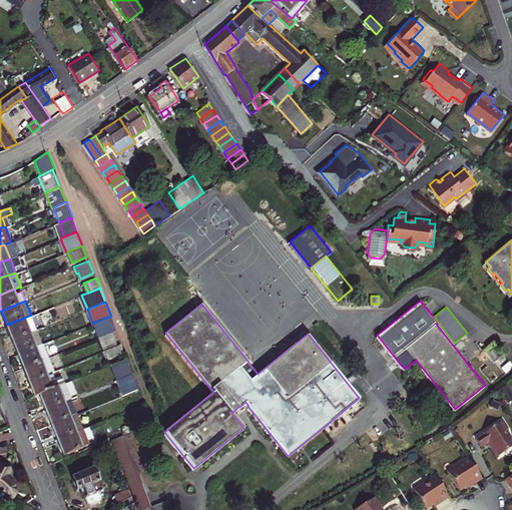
[(7,325),(12,339),(36,329),(31,315),(7,325)]
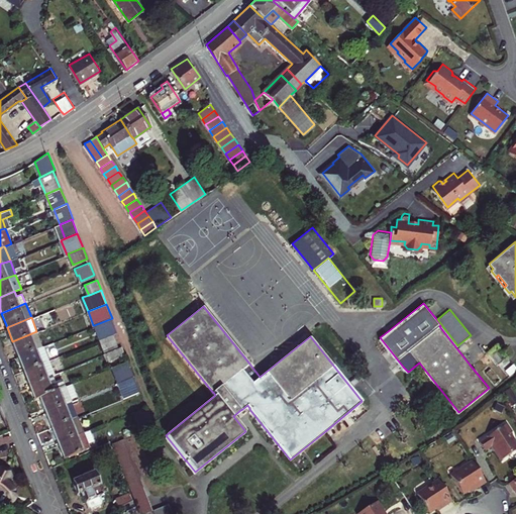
[(94,325),(99,338),(117,331),(112,318),(94,325)]
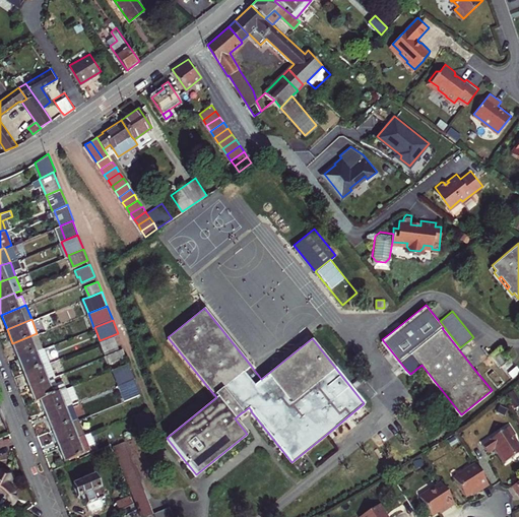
[(12,343),(18,358),(43,347),(37,333),(12,343)]
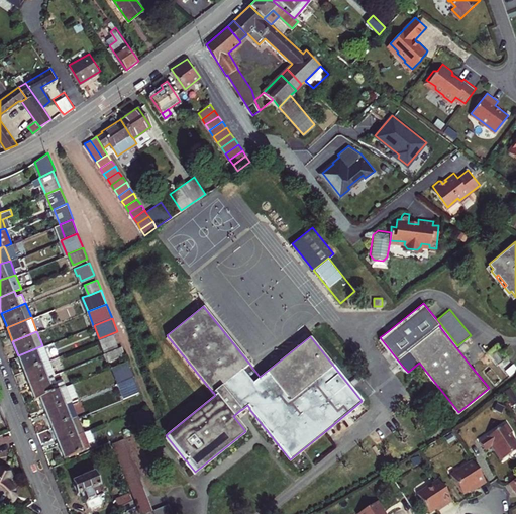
[(119,347),(113,333),(100,339),(105,352),(104,353),(123,346),(122,345),(119,347)]
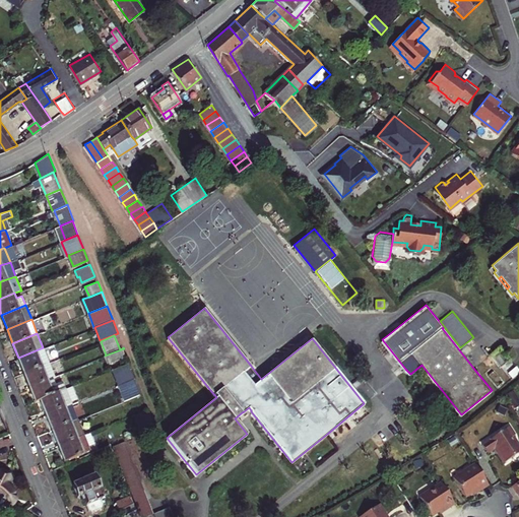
[(492,353),(501,366),(511,358),(502,345),(492,353)]
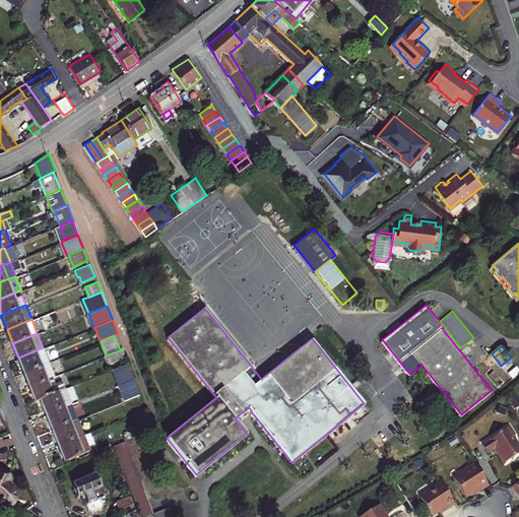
[(18,358),(23,372),(49,362),(43,347),(18,358)]
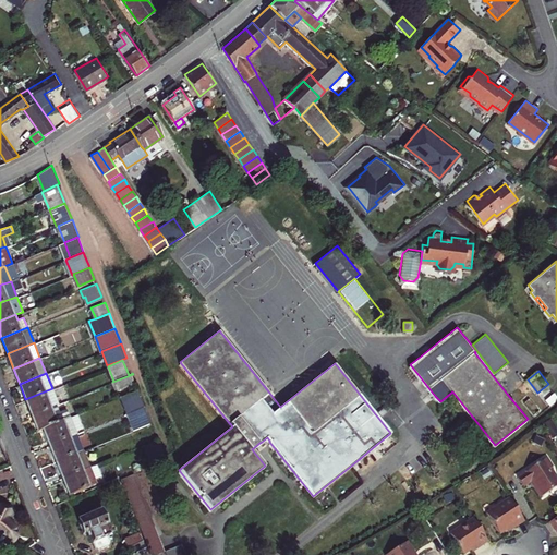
[(112,382),(116,389),(135,382),(133,374),(112,382)]
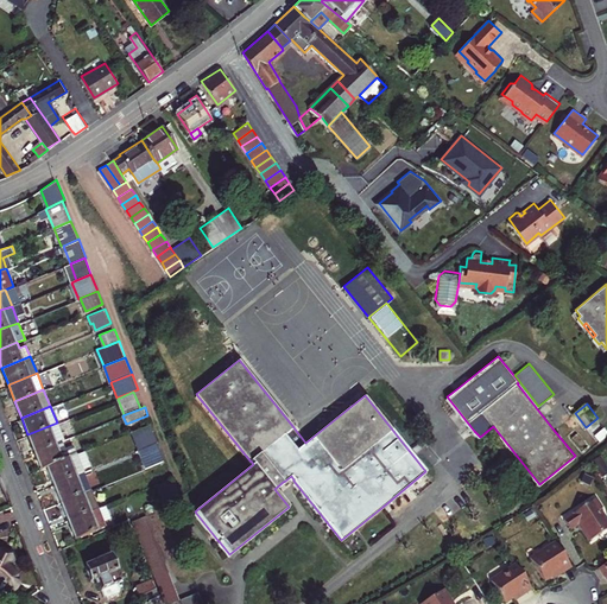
[(27,434),(35,451),(62,440),(63,439),(57,423),(27,434)]
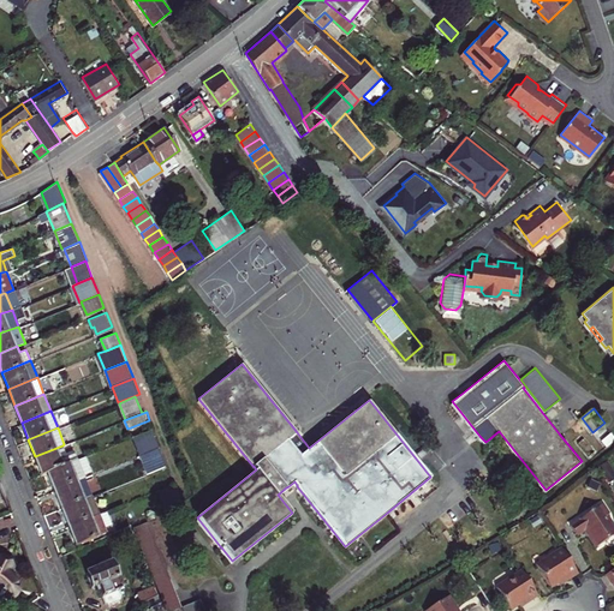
[(606,427),(600,432),(606,441),(613,436),(606,427)]
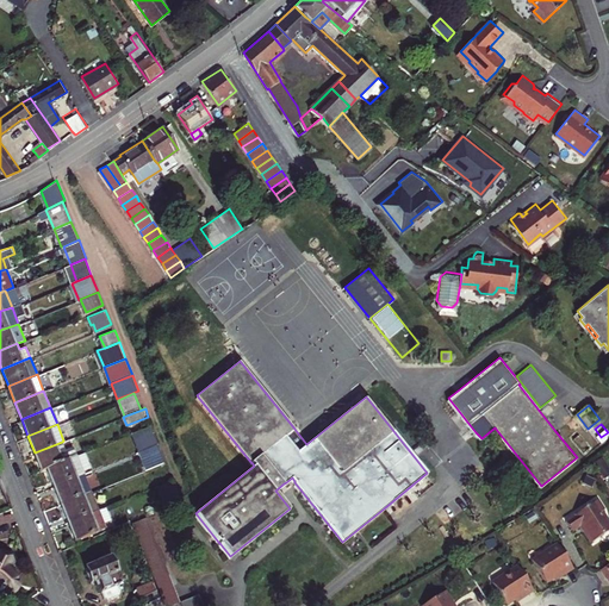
[(159,443),(151,425),(131,433),(138,451),(159,443)]
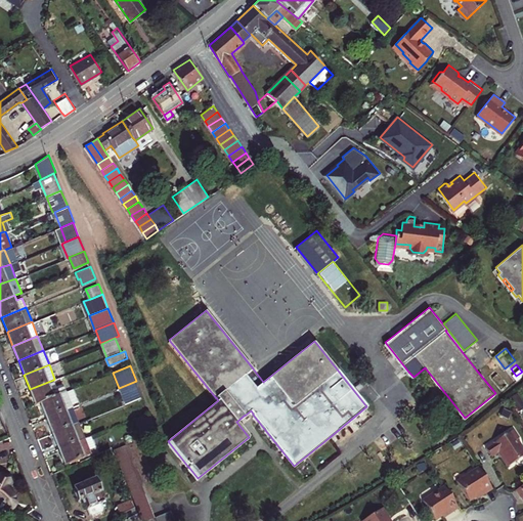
[(30,389),(36,403),(40,401),(67,391),(62,383),(56,385),(53,380),(30,389)]
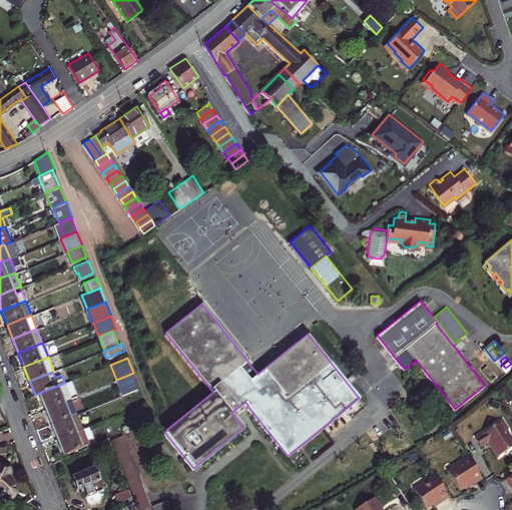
[(122,395),(139,388),(133,373),(116,380),(122,395)]
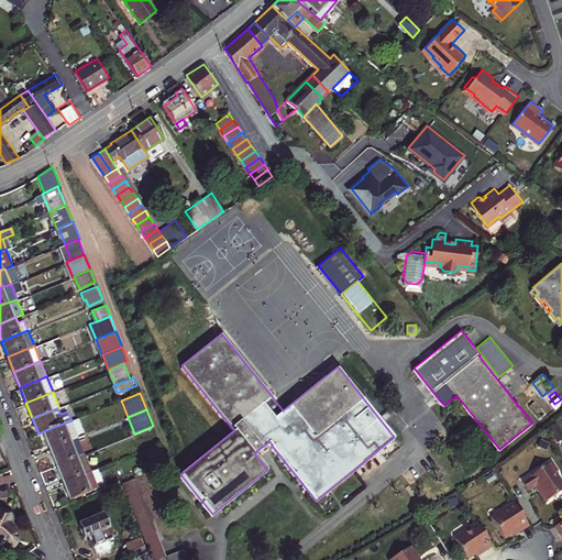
[(72,420),(43,431),(50,448),(78,437),(72,420)]
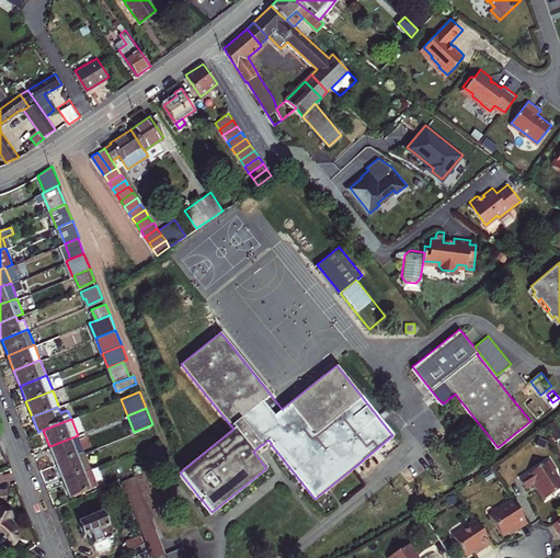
[(547,424),(557,440),(559,436),(559,426),(555,419),(547,424)]
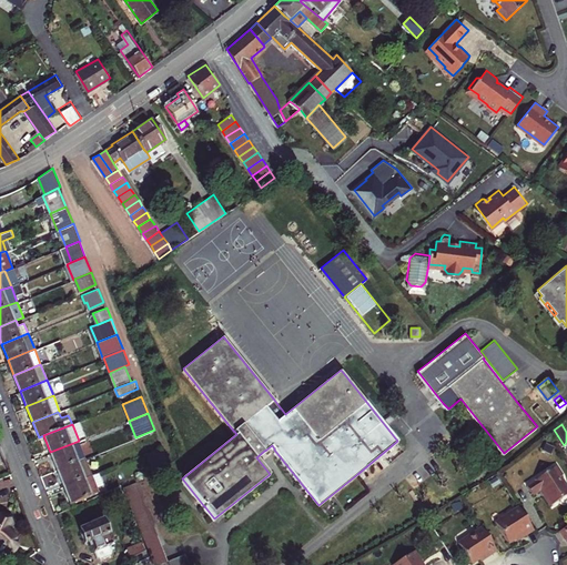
[(79,441),(50,452),(57,468),(85,457),(79,441)]
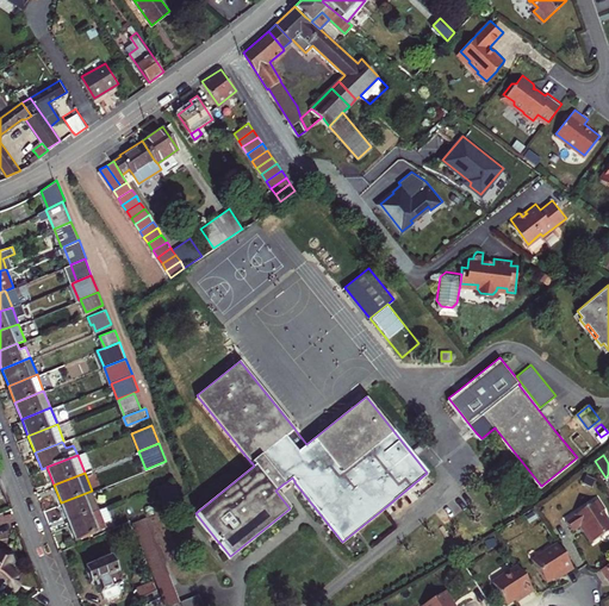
[(174,479),(157,486),(163,503),(180,494),(174,479)]
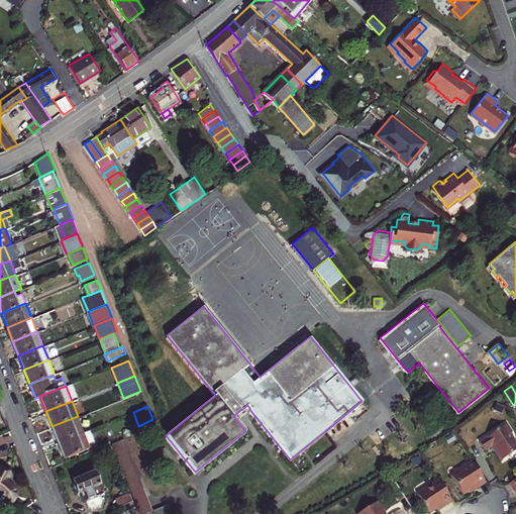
[(78,416),(52,426),(58,442),(84,431),(78,416)]
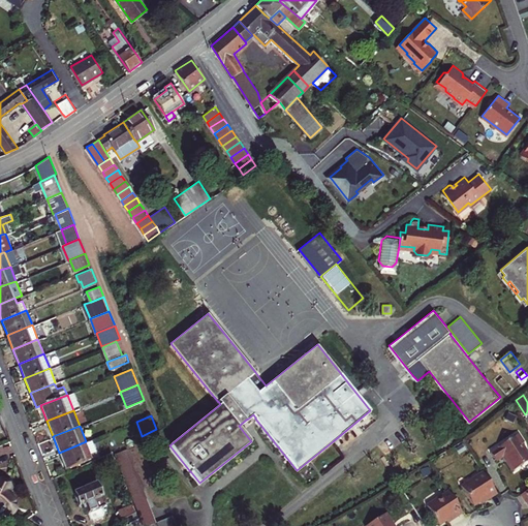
[(503,454),(514,468),(527,459),(527,450),(523,441),(524,440),(519,432),(491,451),(496,459),(503,454)]
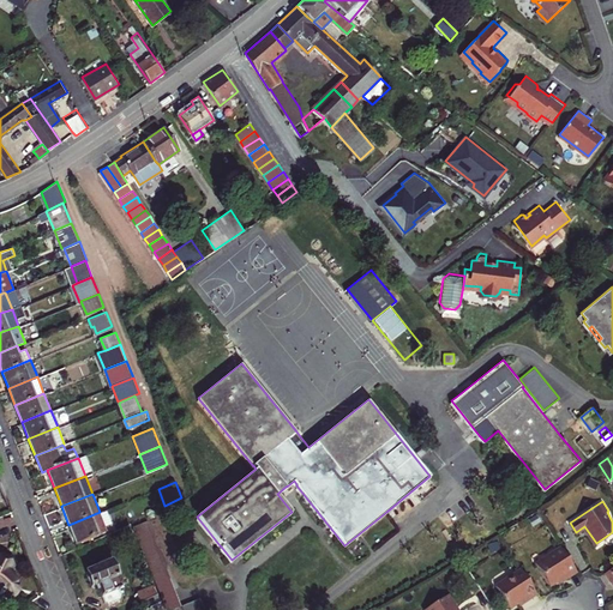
[(100,512),(104,525),(113,521),(108,509),(100,512)]
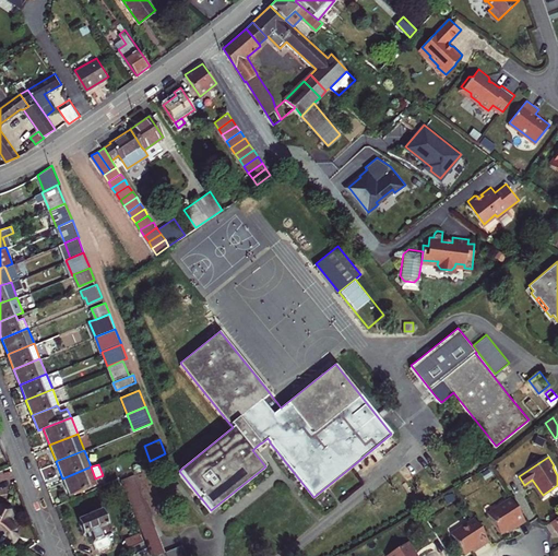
[(62,478),(70,495),(97,484),(95,478),(91,466),(62,478)]
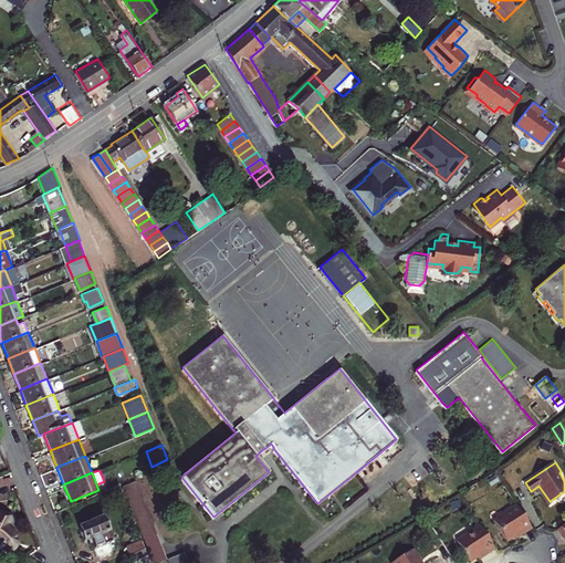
[(136,479),(123,485),(154,562),(168,556),(136,479)]
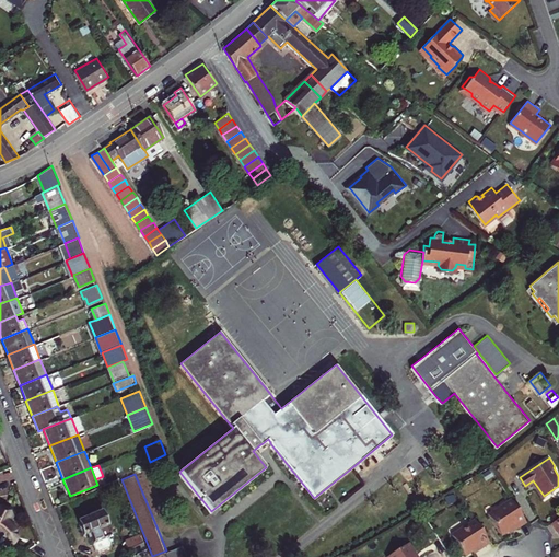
[(513,498),(489,513),(502,533),(517,522),(519,524),(526,520),(513,498)]
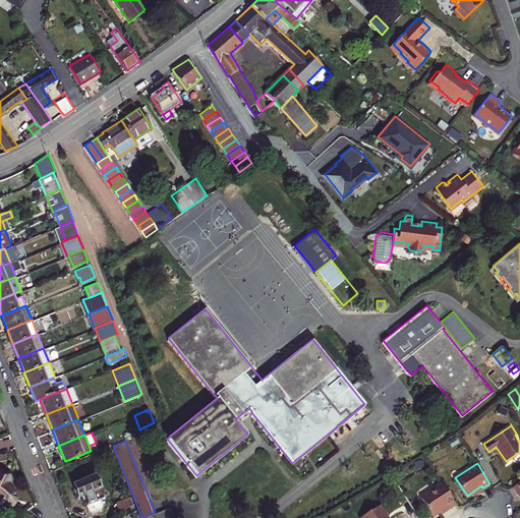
[(13,491),(8,485),(12,478),(0,470),(0,499),(3,502),(6,503),(9,503),(11,502),(13,500),(15,497),(15,495),(13,491)]
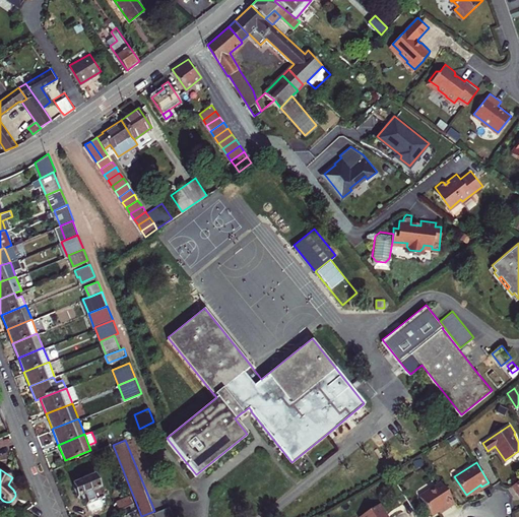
[(94,475),(74,483),(78,495),(83,493),(89,507),(92,508),(102,505),(103,502),(101,497),(103,497),(94,475)]
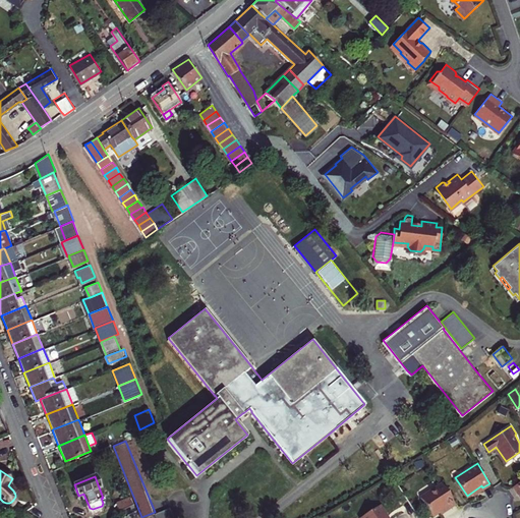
[(448,505),(449,507),(456,502),(443,481),(421,496),(434,514),(448,505)]
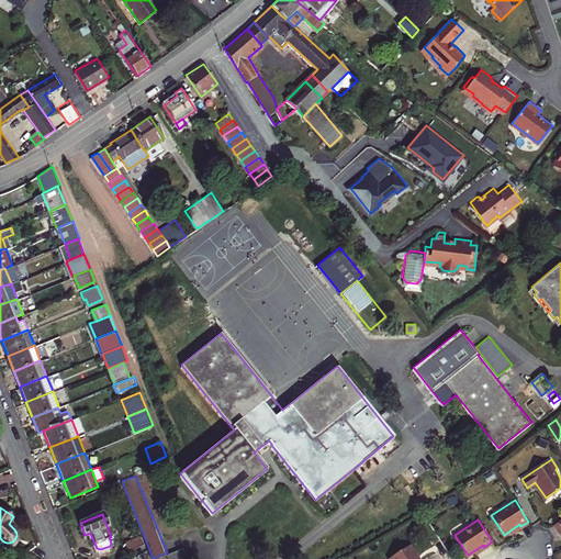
[(126,541),(130,550),(136,548),(139,555),(148,550),(142,535),(126,541)]
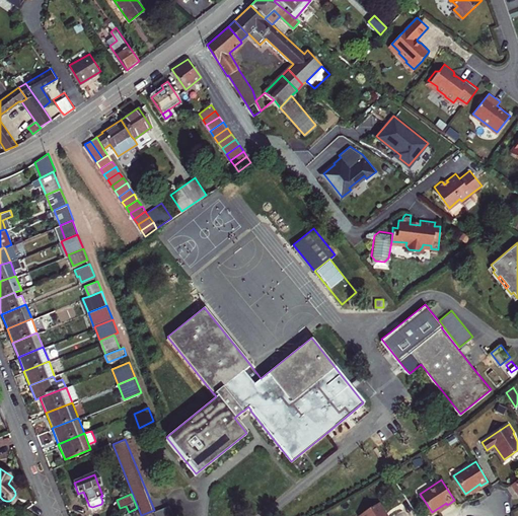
[(360,514),(360,515),(386,515),(384,512),(386,511),(380,502),(360,514)]
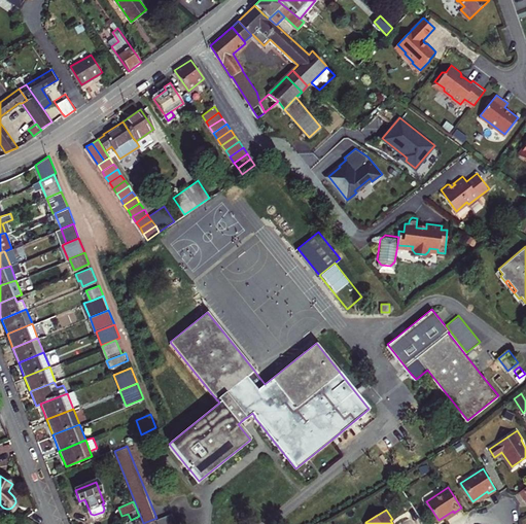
[(177,523),(173,512),(158,518),(160,523),(177,523)]
